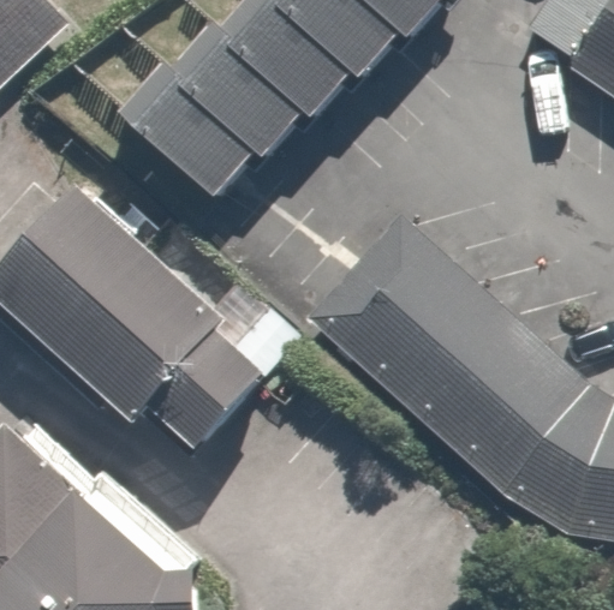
[(0,83),(69,19),(49,0),(0,0),(0,83)]
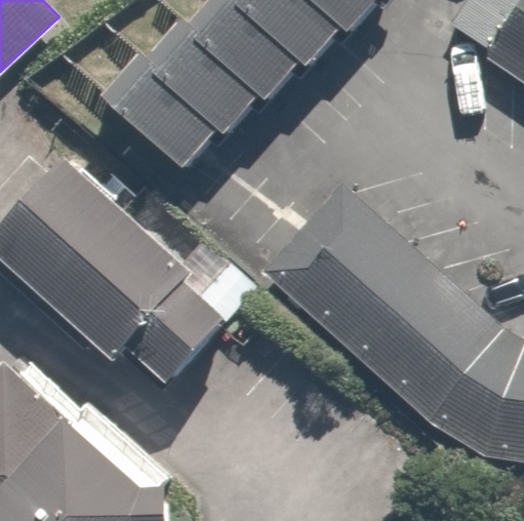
[(214,0),(110,97),(182,174),(370,0),(214,0)]
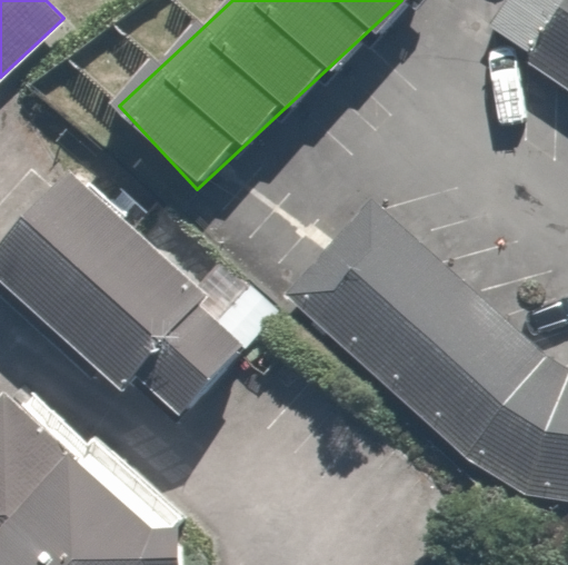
[(566,0),(521,68),(567,99),(567,0),(566,0)]
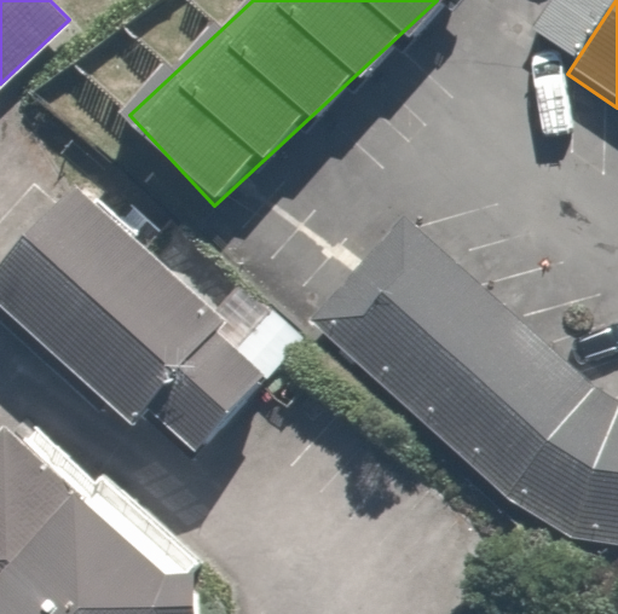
[(265,375),(80,189),(0,267),(0,308),(165,474),(265,375)]
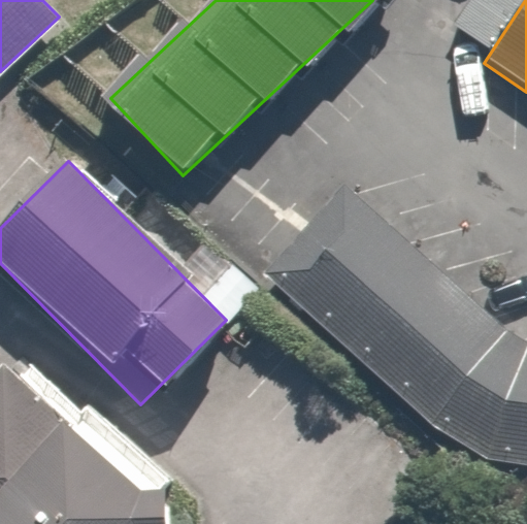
[(526,339),(506,327),(344,186),(269,271),(404,396),(436,428),(483,458),(526,465),(526,339)]
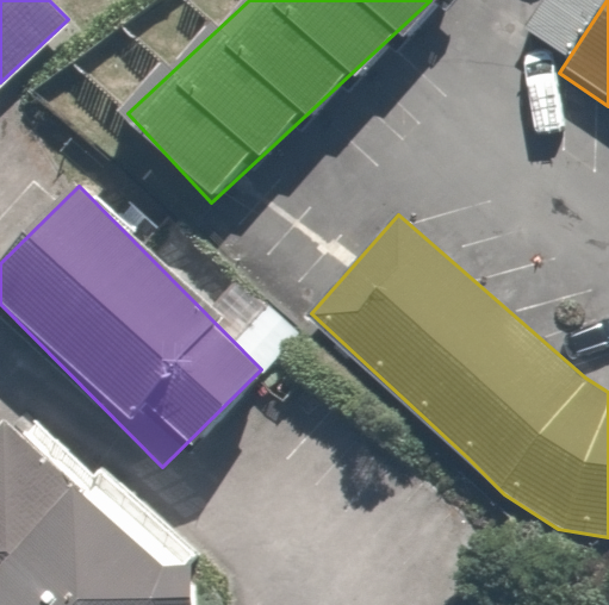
[(160,566),(0,417),(0,604),(196,604),(196,566),(160,566)]
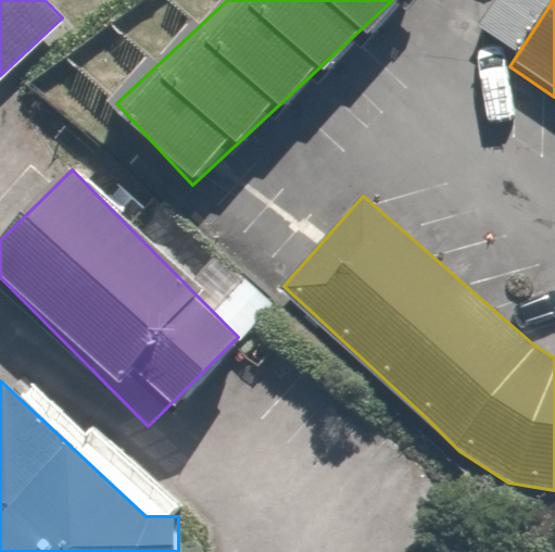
All buildings are outlined.
